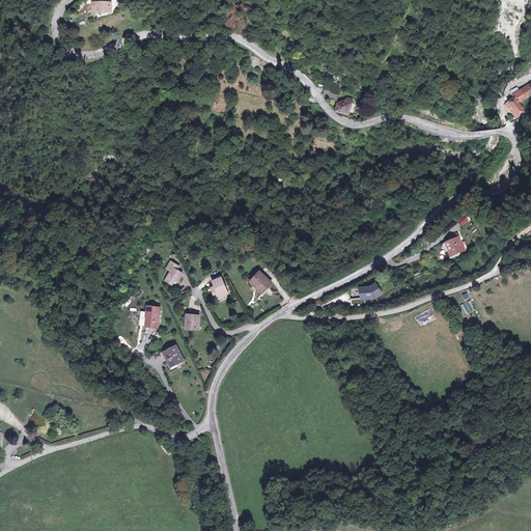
[(114,14),(113,0),(92,0),(92,14),(114,14)]
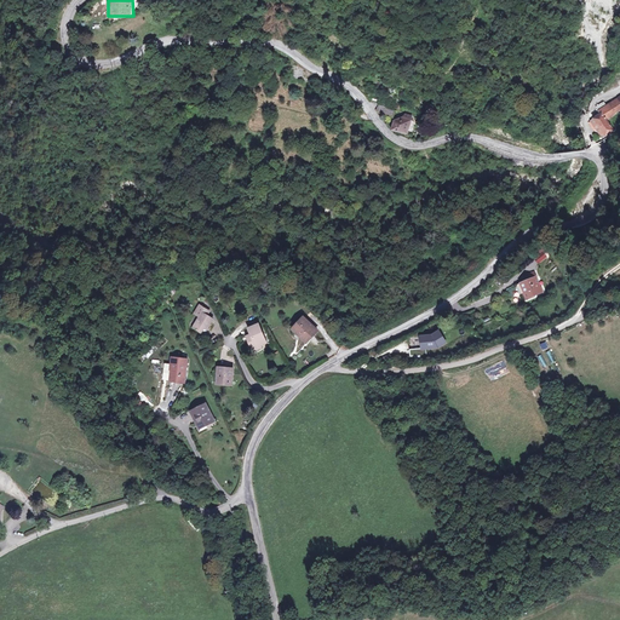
[(619,92),(586,113),(591,120),(603,141),(615,133),(608,121),(619,114),(619,92)]
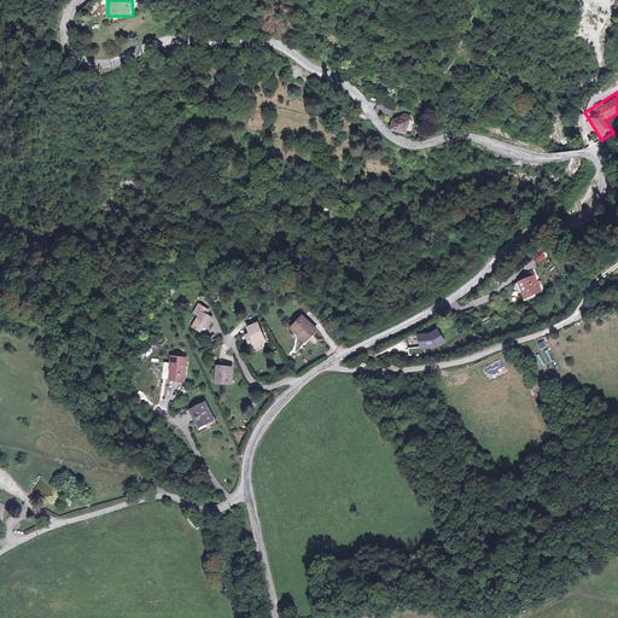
[(377,104),(374,110),(391,116),(394,109),(377,104)]
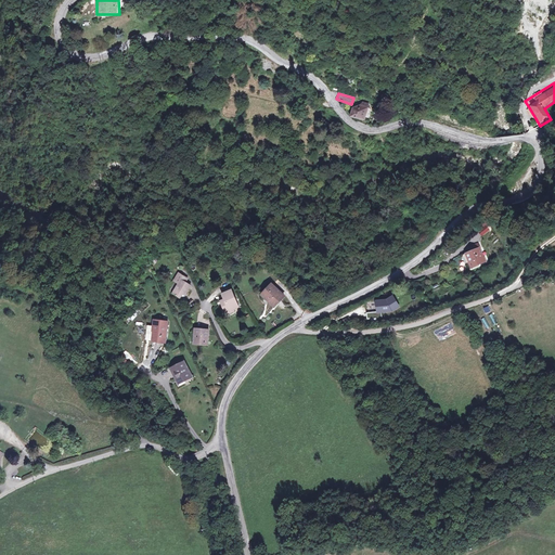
[(377,119),(379,100),(373,99),(358,97),(356,116),(377,119)]
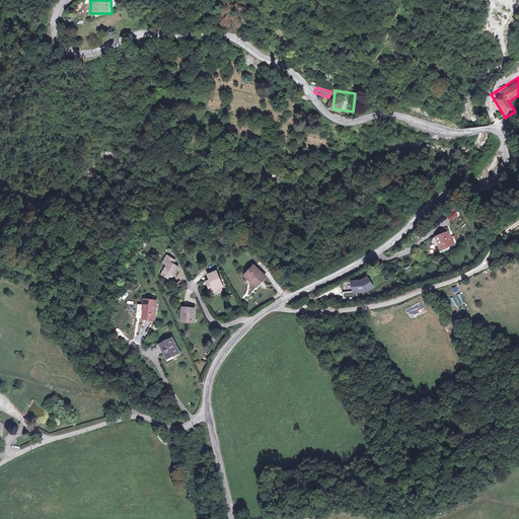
[(455,245),(449,231),(434,236),(439,251),(455,245)]
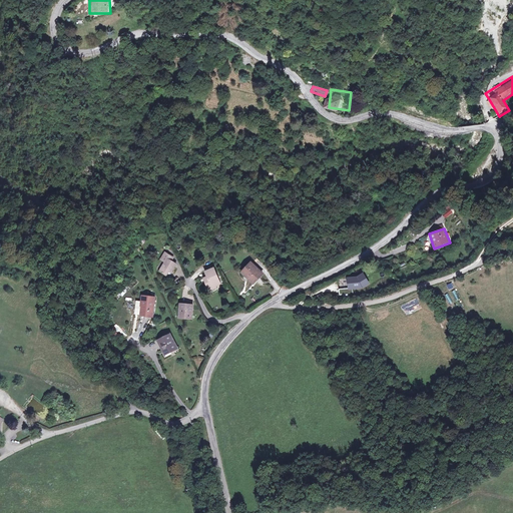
[(181,259),(164,248),(159,258),(164,261),(159,272),(171,278),(181,259)]
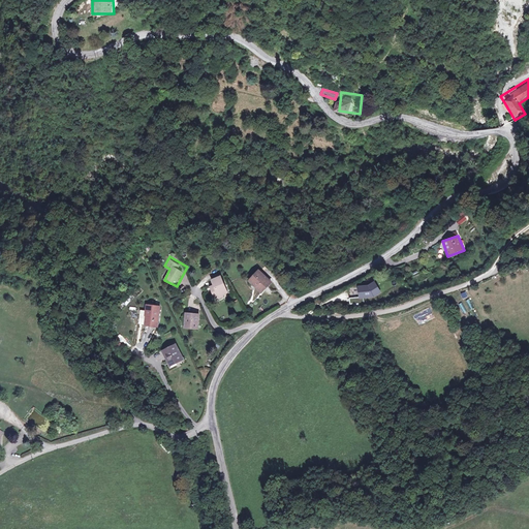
[(273,283),(259,269),(248,280),(261,294),(273,283)]
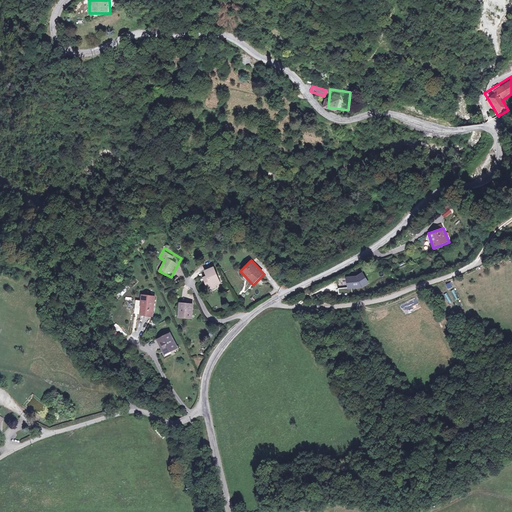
[(223,285),(215,266),(205,270),(207,274),(202,276),(208,291),(223,285)]
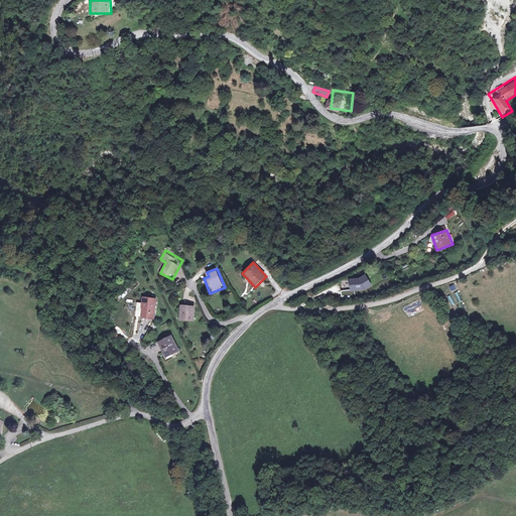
[(369,276),(349,278),(350,291),(370,289),(369,276)]
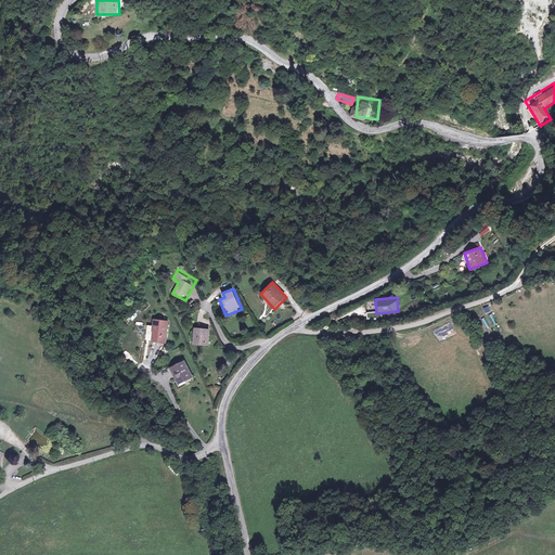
[(170,320),(153,318),(150,340),(168,343),(170,320)]
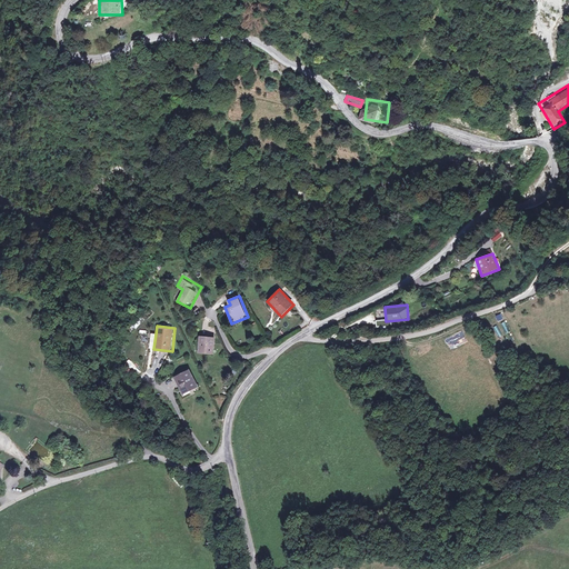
[(215,338),(200,336),(197,351),(212,353),(215,338)]
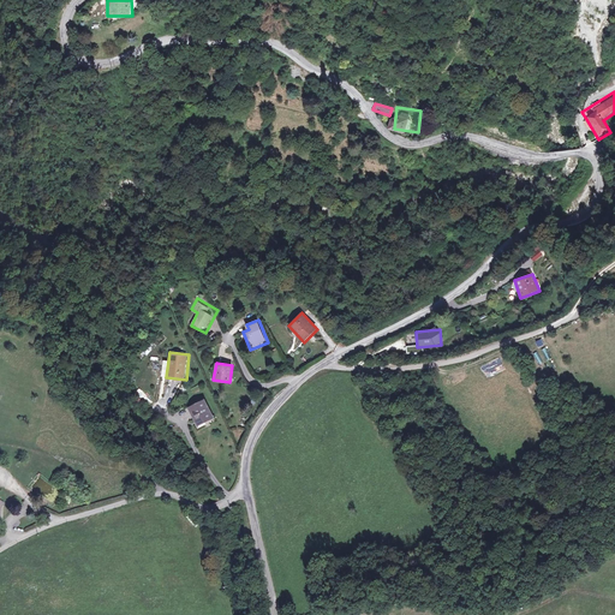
[(207,399),(187,407),(197,428),(215,419),(207,399)]
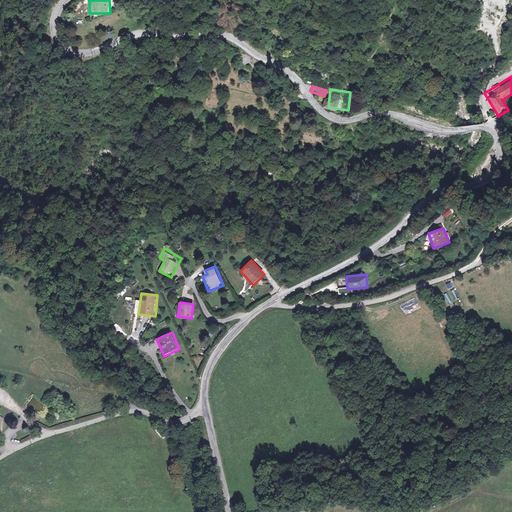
All buildings are outlined.
